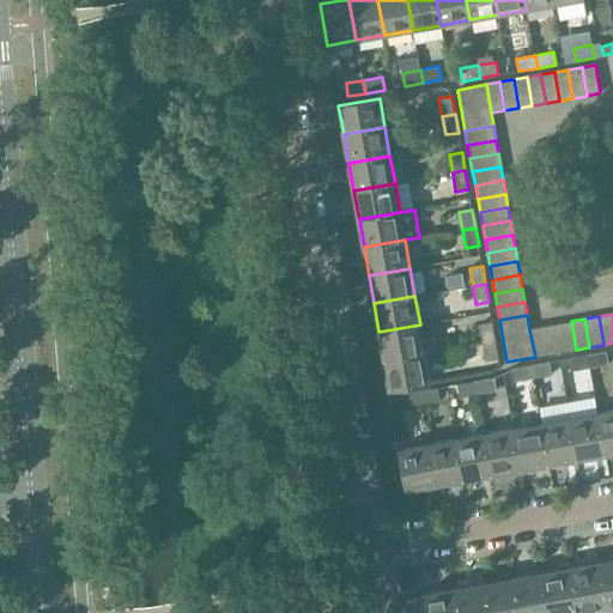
[(571,321),(557,323),(563,352),(576,350),(571,321)]
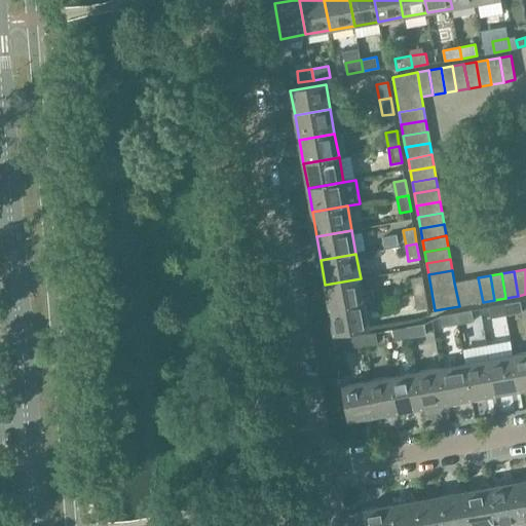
[(411,278),(414,295),(425,293),(422,276),(411,278)]
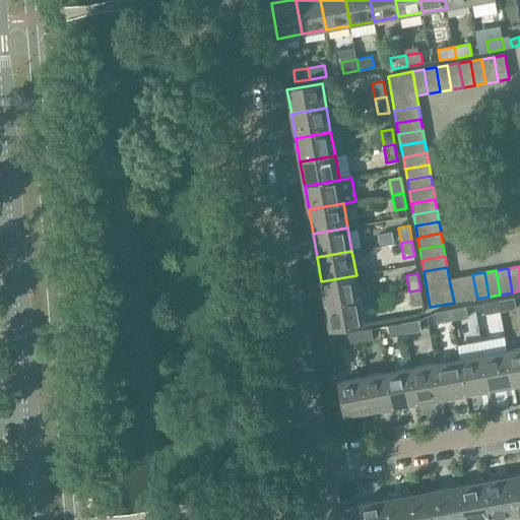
[(472,274),(461,276),(465,301),(477,299),(472,274)]
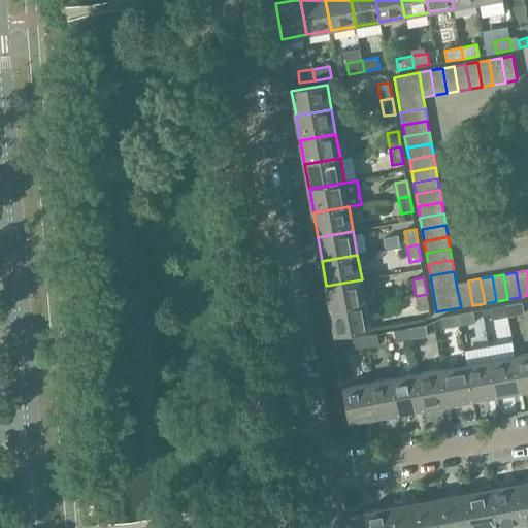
[(331,310),(366,303),(376,302),(374,290),(364,292),(362,279),(326,286),(331,310)]
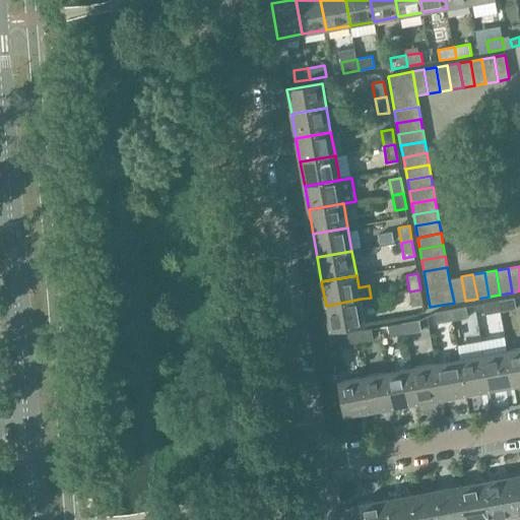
[(461,276),(449,279),(454,303),(465,301),(461,276)]
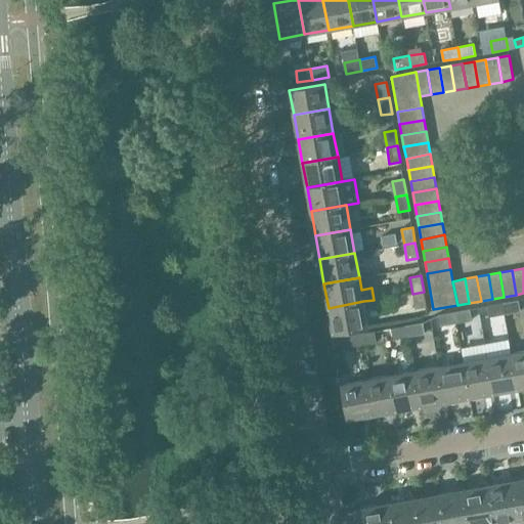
[(424,292),(412,294),(416,309),(427,307),(424,292)]
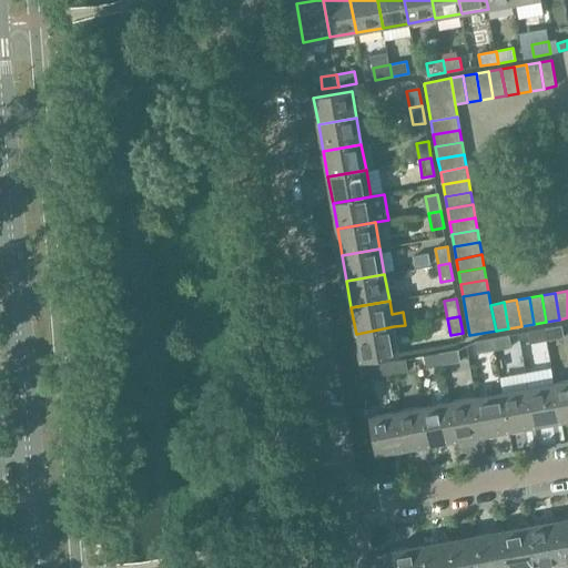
[(561,325),(545,328),(547,341),(564,337),(561,325)]
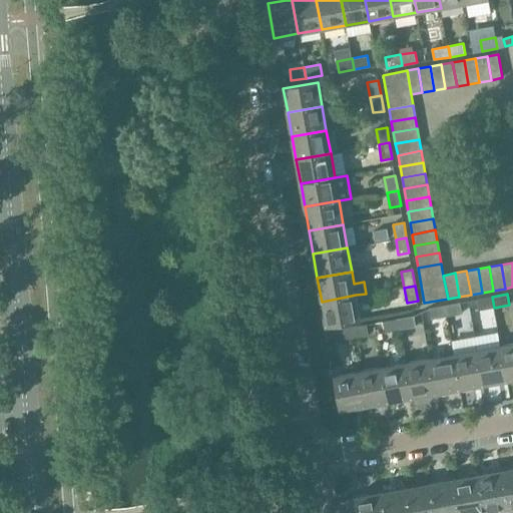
[(356,295),(322,302),(326,326),(360,320),(356,295)]
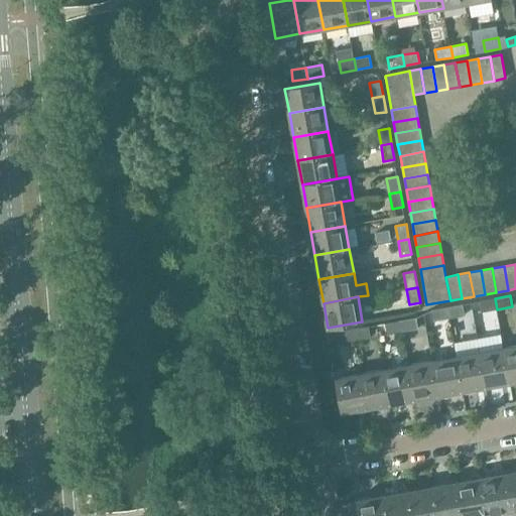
[(497,309),(495,298),(480,301),(482,312),(497,309)]
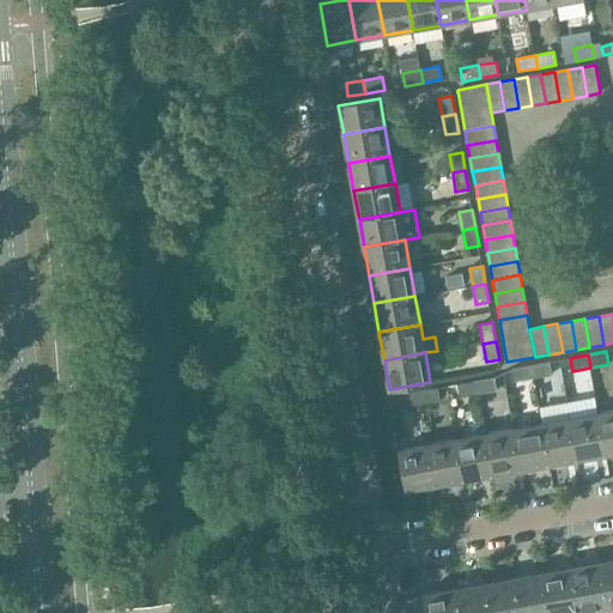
[(550,362),(532,365),(534,377),(552,375),(550,362)]
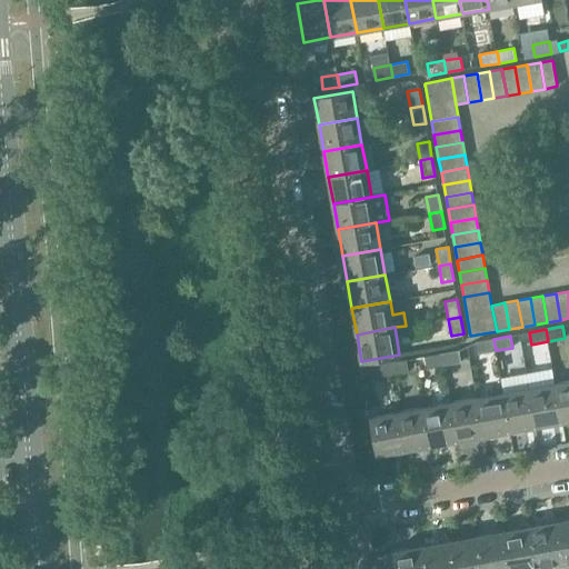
[(496,350),(493,339),(477,342),(479,353),(496,350)]
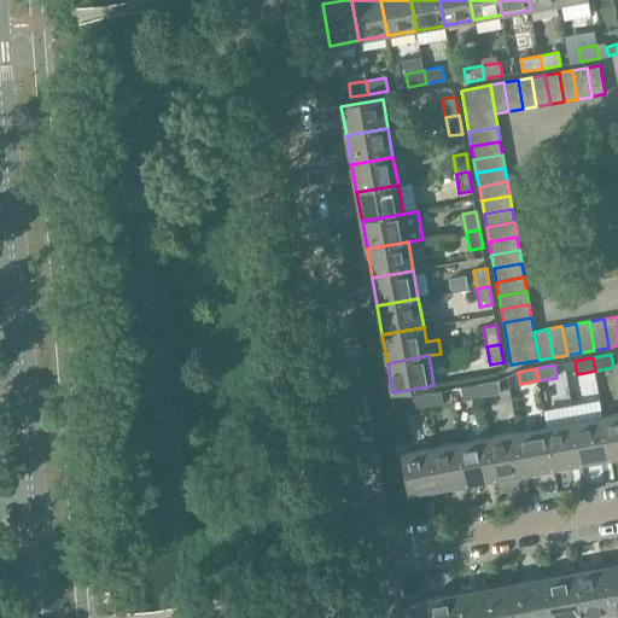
[(499,380),(479,384),(482,397),(501,394),(499,380)]
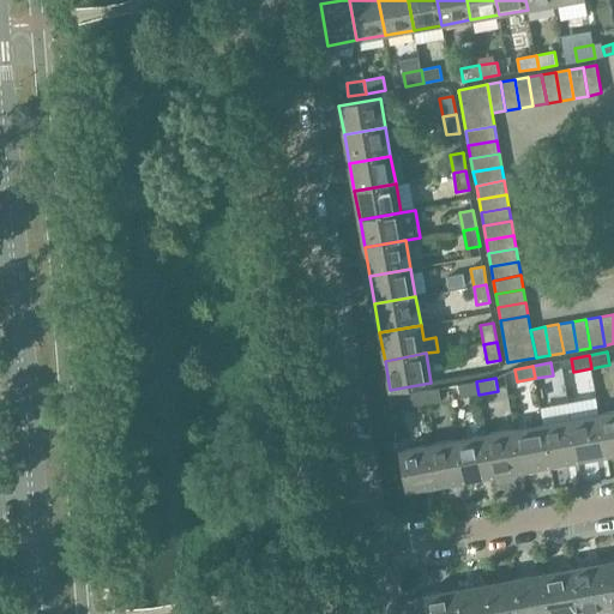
[(479,395),(476,381),(458,385),(461,398),(479,395)]
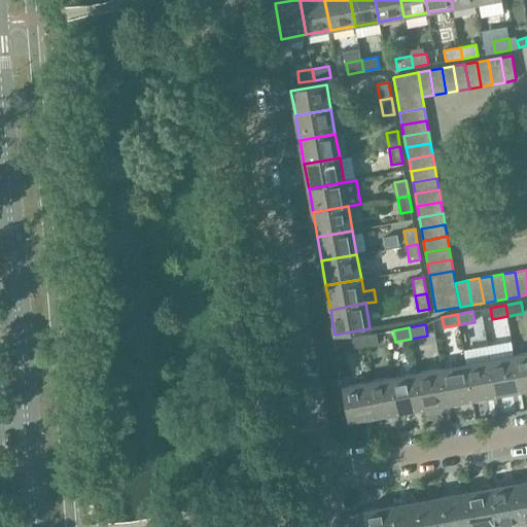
[(376,334),(360,337),(362,347),(378,345),(376,334)]
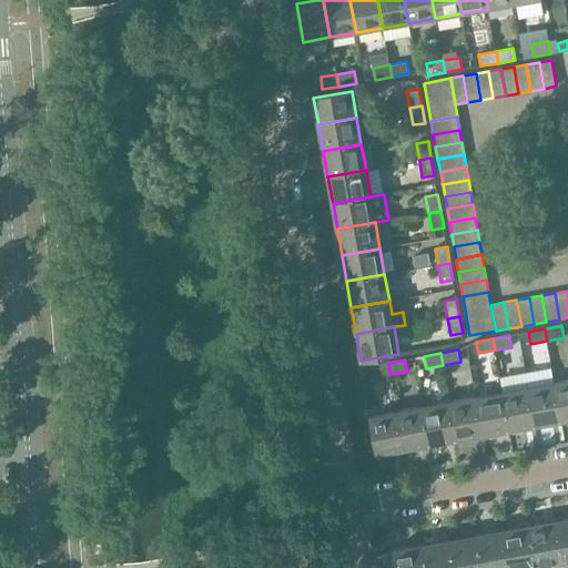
[(391,374),(388,363),(372,365),(374,377),(391,374)]
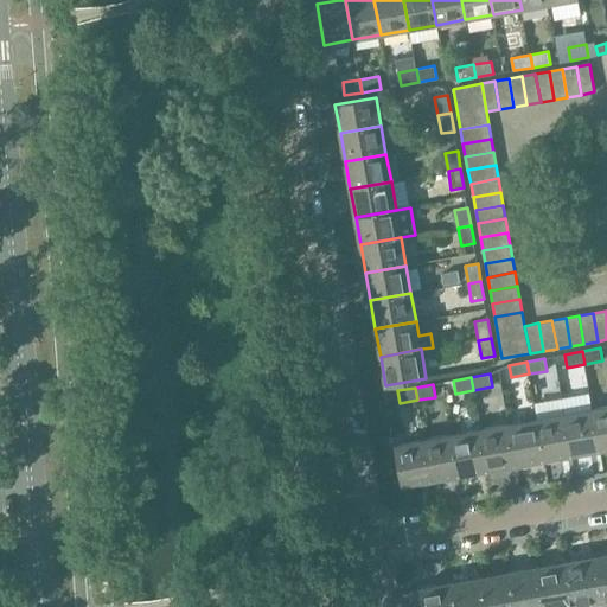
[(606,407),(593,409),(600,451),(606,448),(606,407)]
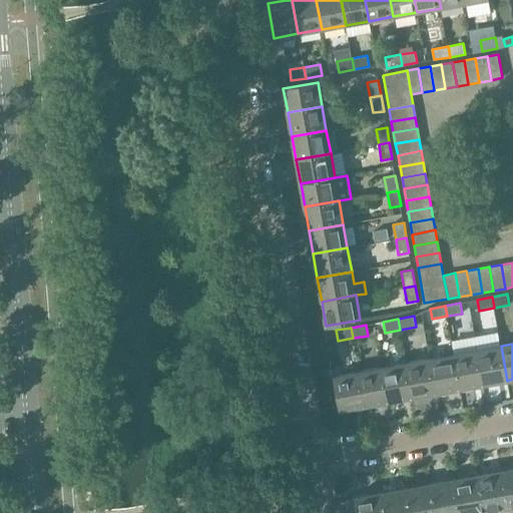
[(501,346),(477,350),(483,385),(507,381),(501,346)]
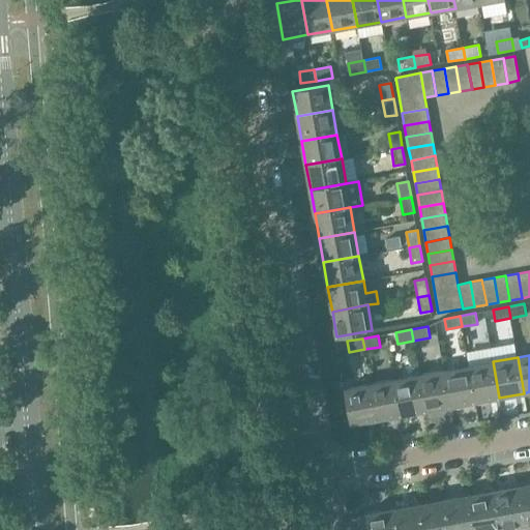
[(493,361),(469,366),(475,402),(499,398),(493,361)]
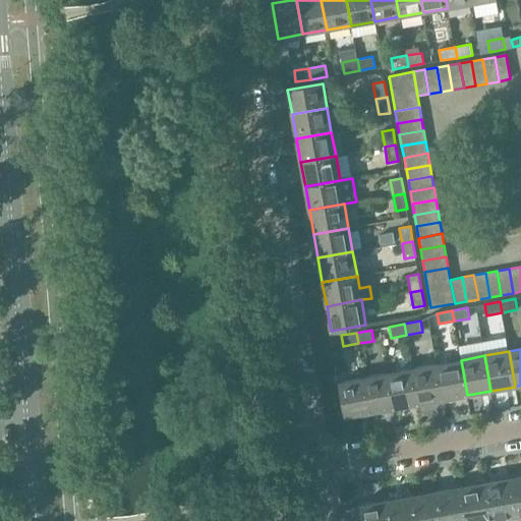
[(461,360),(437,364),(443,399),(467,395),(461,360)]
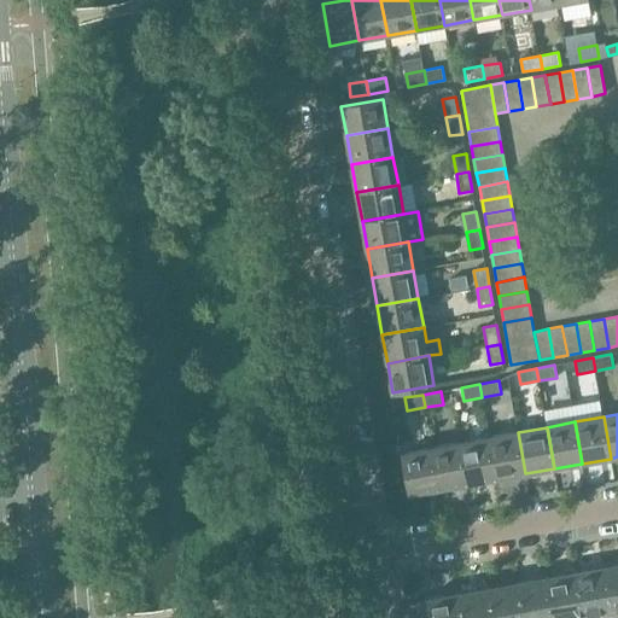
[(518,432),(490,437),(497,479),(525,473),(518,432)]
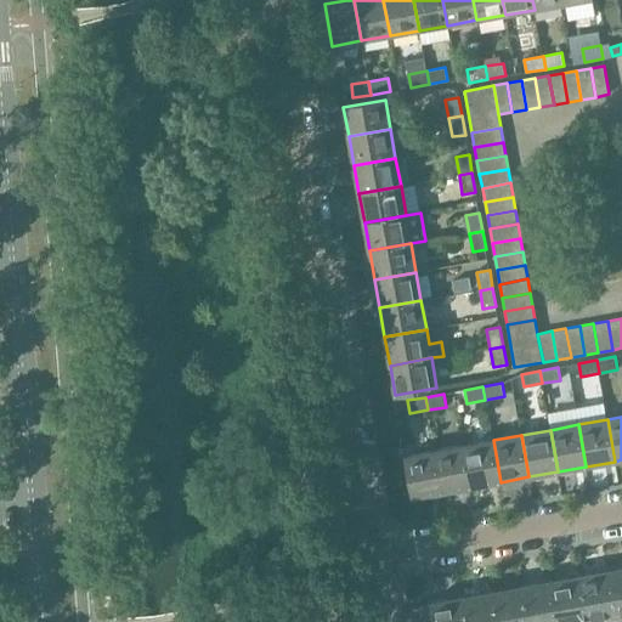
[(493,440),(464,445),(471,487),(501,482),(493,440)]
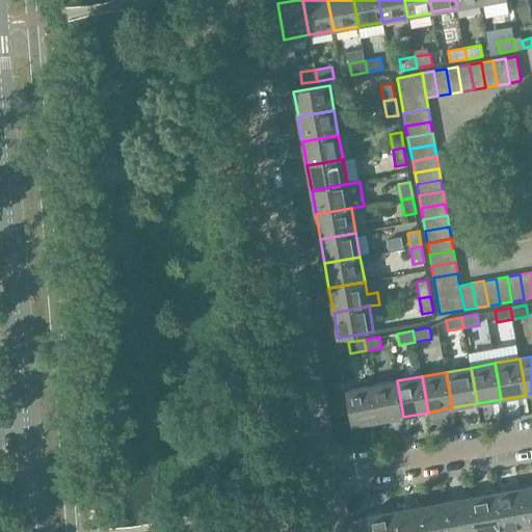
[(397,380),(373,386),(379,421),(403,417),(397,380)]
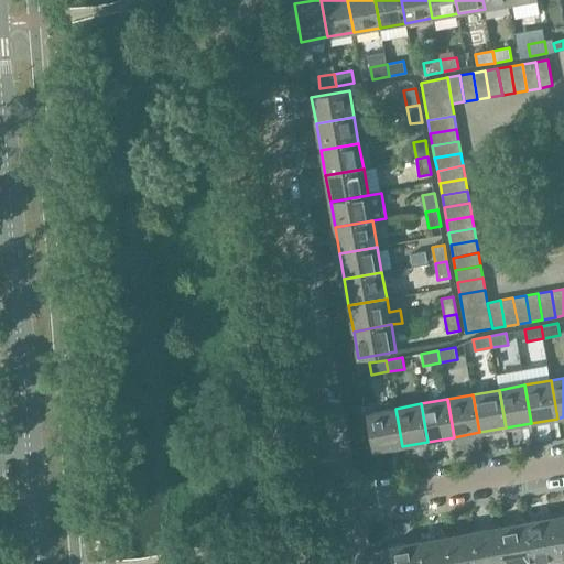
[(402,446),(396,409),(368,413),(375,452),(402,446)]
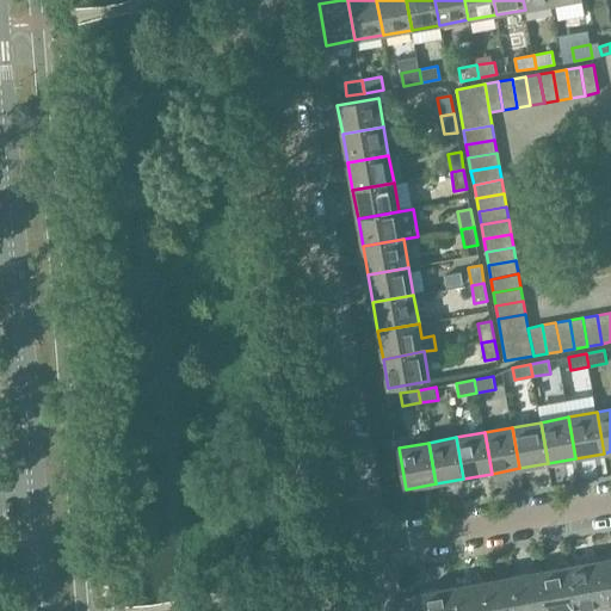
[(610,556),(599,559),(609,608),(610,606),(610,556)]
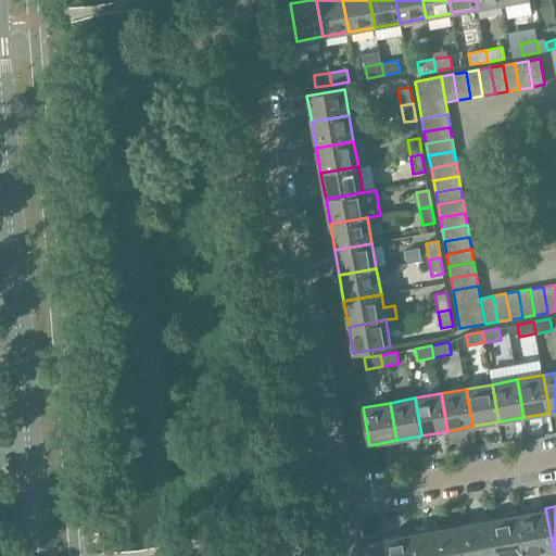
[(545,508),(519,514),(526,555),(538,555),(554,553),(545,508)]
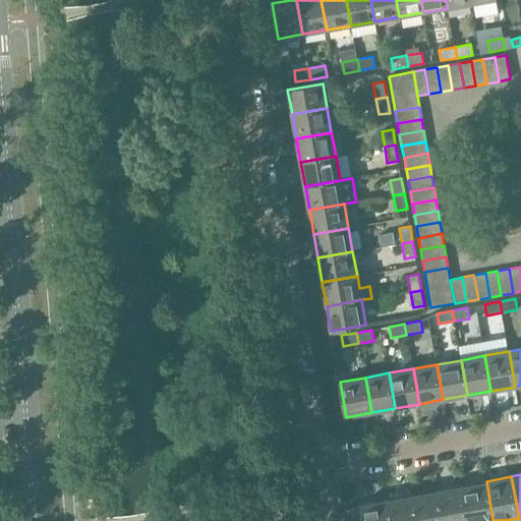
[(493,520),(486,481),(461,485),(467,520),(493,520)]
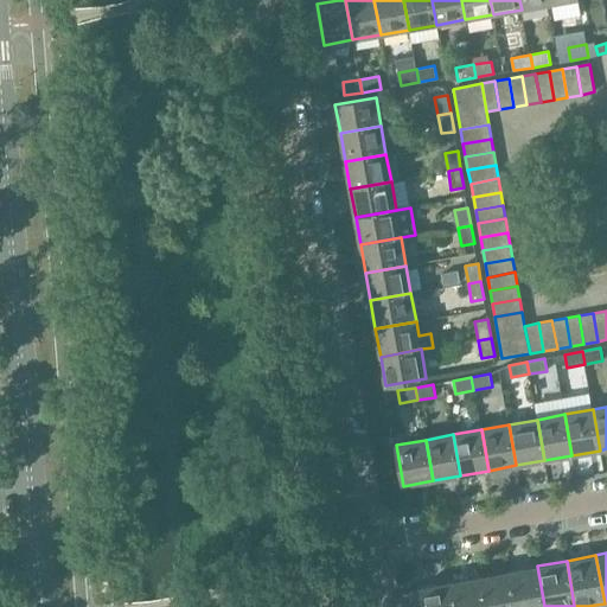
[(544,606),(537,566),(509,570),(515,606),(544,606)]
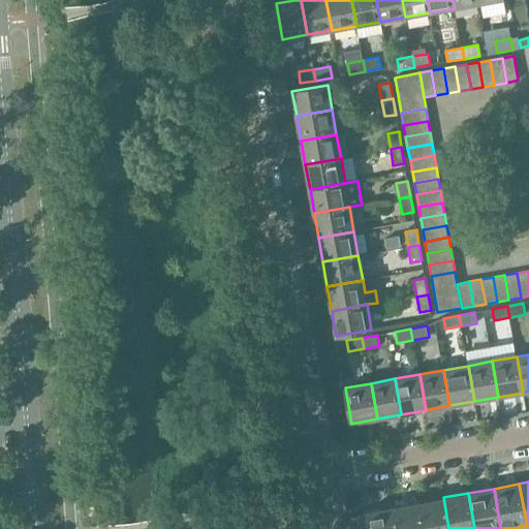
[(448,528),(443,497),(417,502),(422,528),(448,528)]
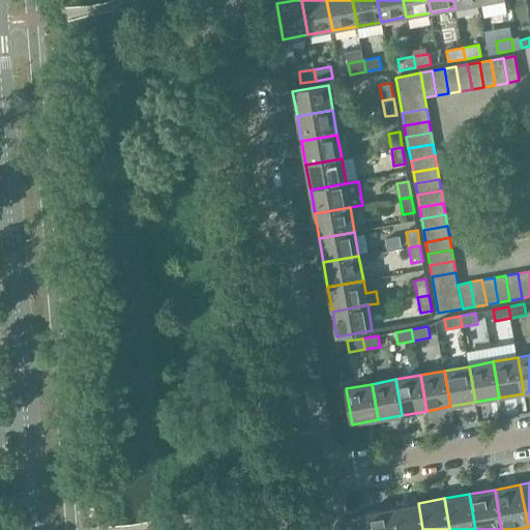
[(422,529),(418,503),(393,507),(396,529),(422,529)]
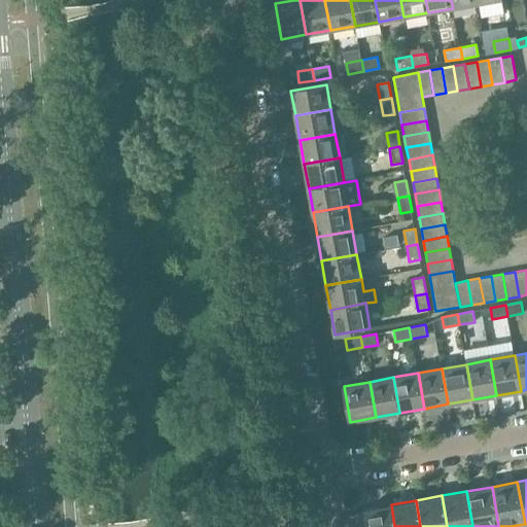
[(394,526),(391,504),(365,510),(369,526),(394,526)]
